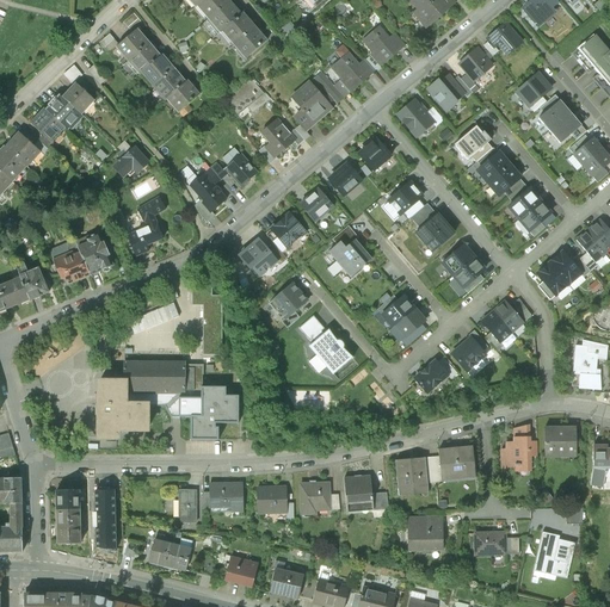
[(198,0),(196,2),(208,17),(227,0),(198,0)]
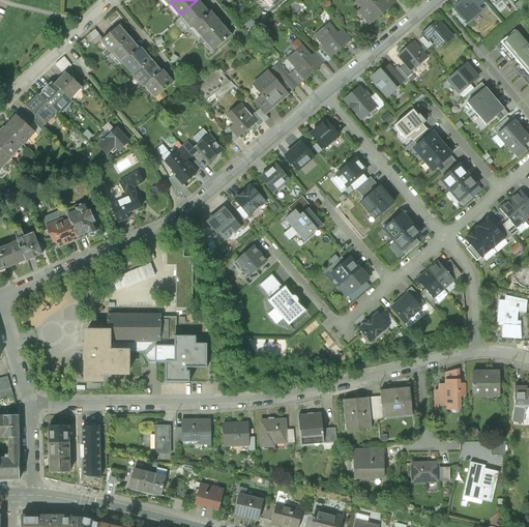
[(208,9),(201,0),(197,0),(180,15),(190,26),(192,25),(208,9)]
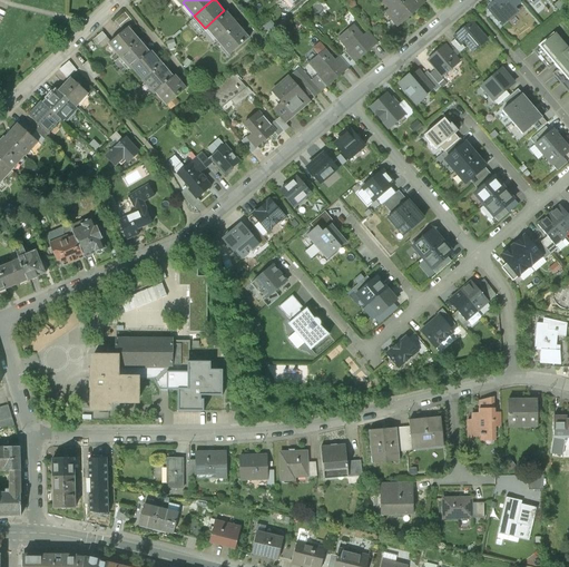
[(385,10),(398,26),(424,2),(422,0),(384,0),(390,7),(385,10)]
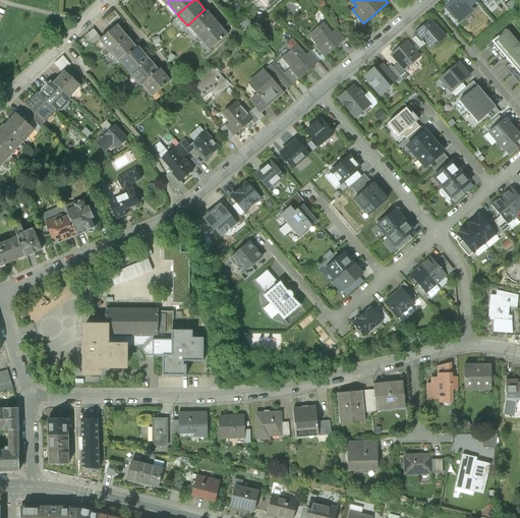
[(450,0),(444,5),(458,20),(472,8),(468,5),(473,0),(450,0)]
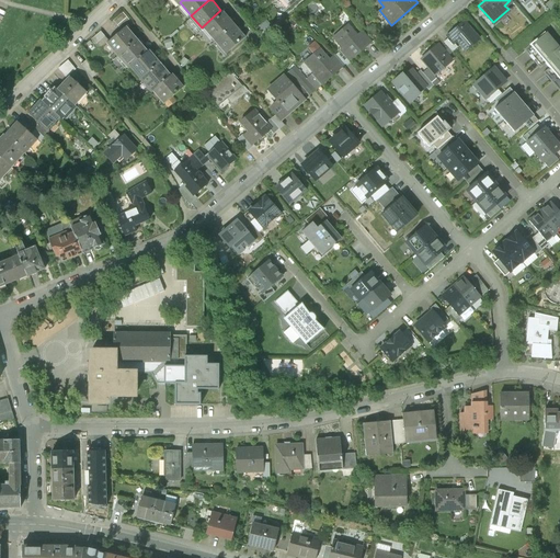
[(203,26),(214,38),(233,22),(223,9),(220,10),(203,26)]
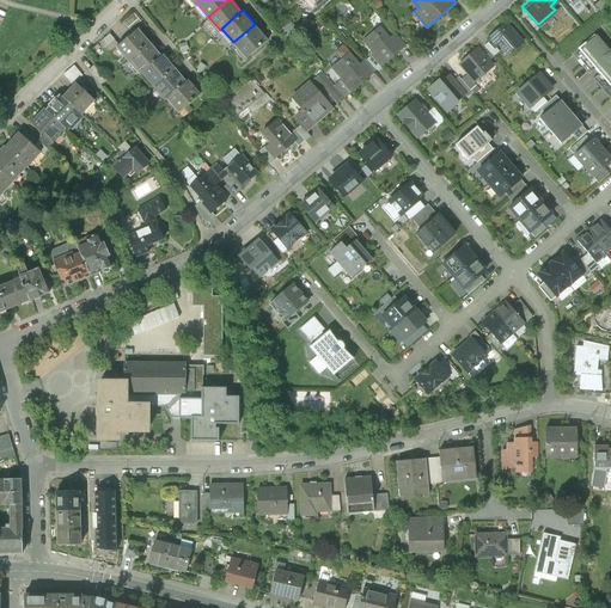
[(122,20),(132,31),(136,28),(142,22),(133,11),(122,20)]
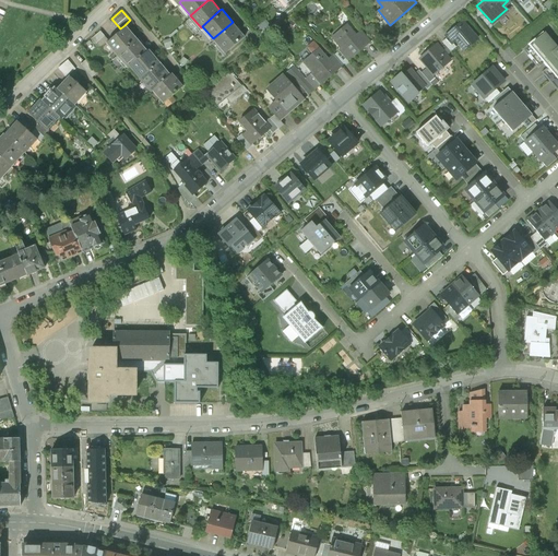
[(479,40),(463,20),(447,33),(453,42),(459,37),(469,49),(479,40)]
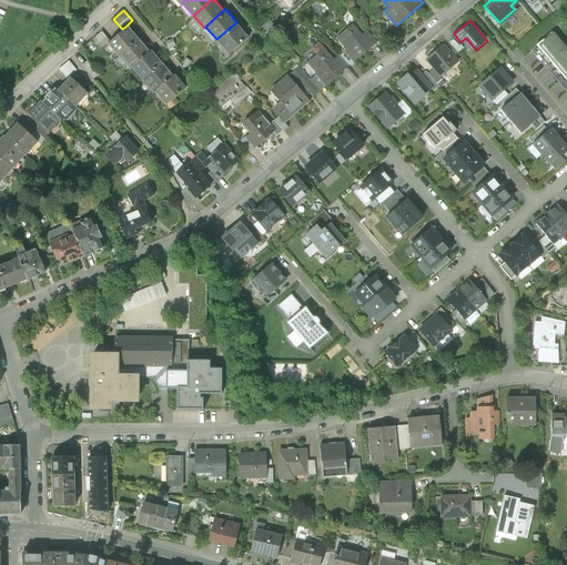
[(247,36),(236,22),(216,39),(228,52),(247,36)]
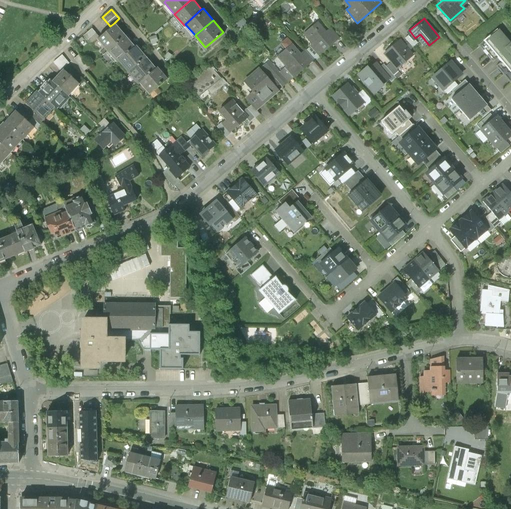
[(326,30),(317,20),(303,33),(312,42),(310,44),(319,54),(339,37),(330,27),(326,30)]
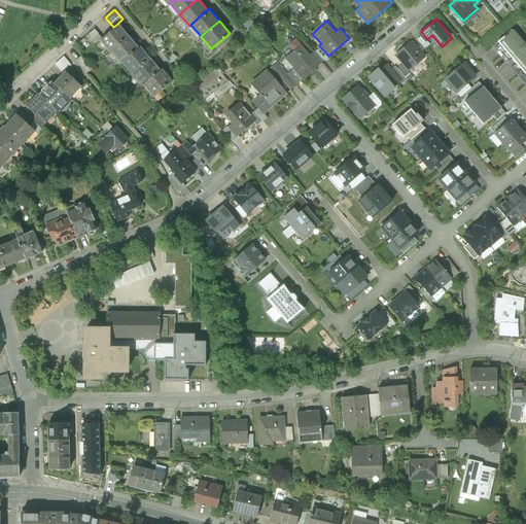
[(99,39),(109,50),(127,35),(117,24),(113,27),(102,37),(99,39)]
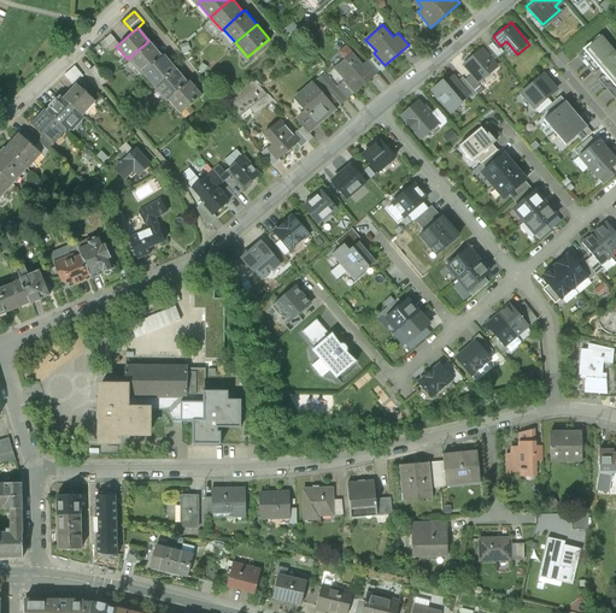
[(615,47),(603,31),(584,47),(615,88),(615,47)]
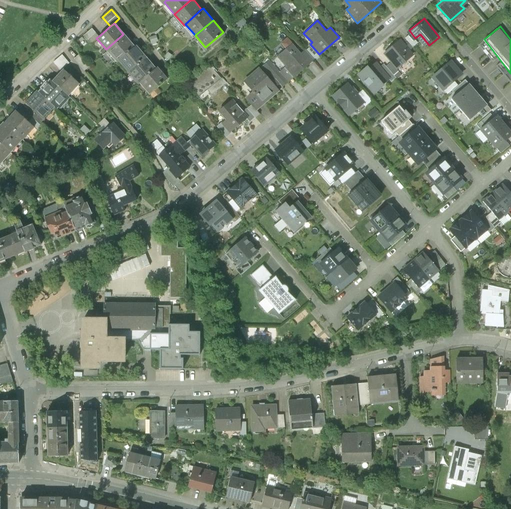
[(90,43),(96,38),(99,36),(91,27),(82,34),(90,43)]
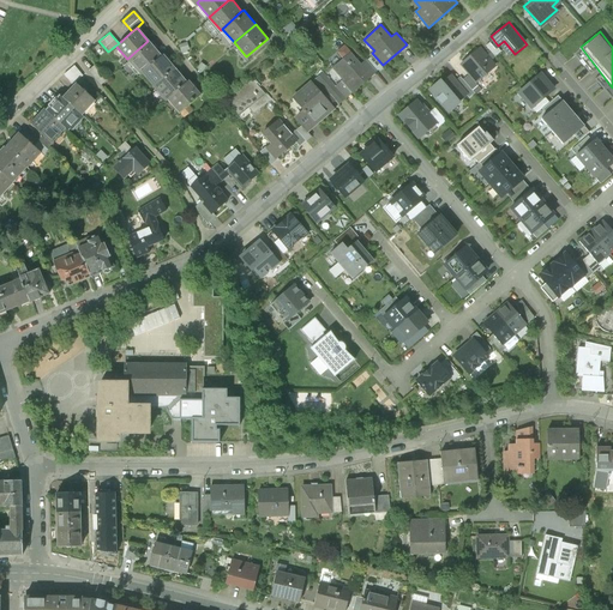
[(160,54),(148,41),(127,59),(138,72),(140,71),(160,54)]
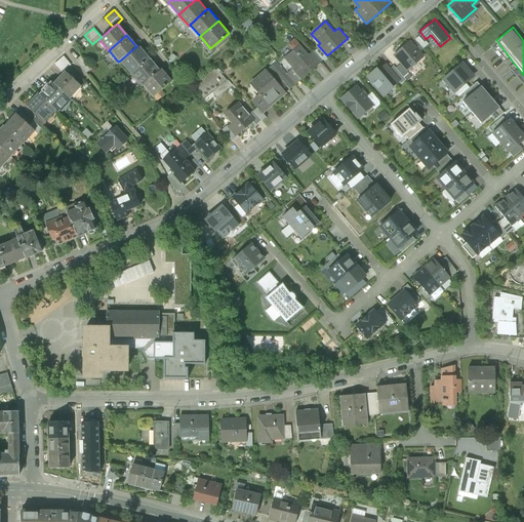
[(409,39),(395,51),(408,67),(422,55),(409,39)]
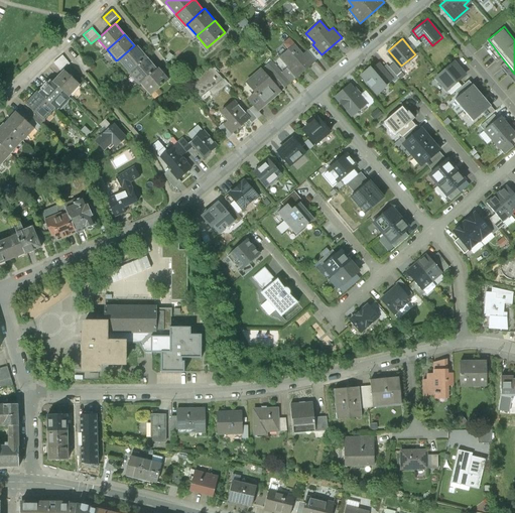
[(287,66),(285,67),(294,77),(315,59),(306,49),(302,52),(293,42),(281,53),(282,54),(280,57),(287,66)]
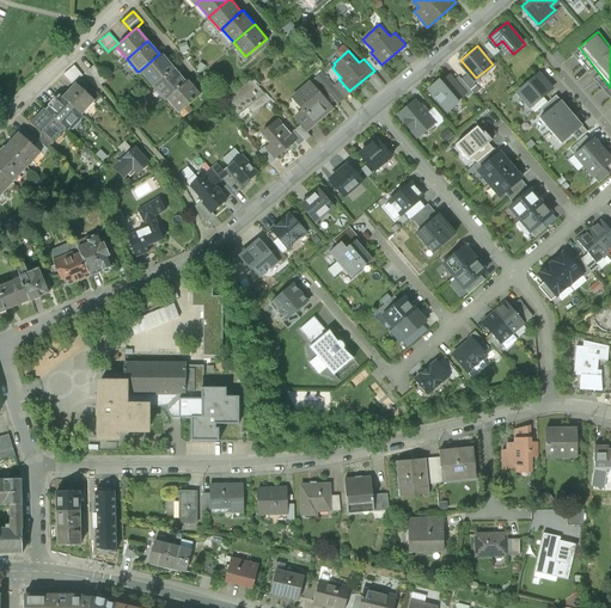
[(140,71),(152,84),(172,66),(160,53),(159,54),(140,71)]
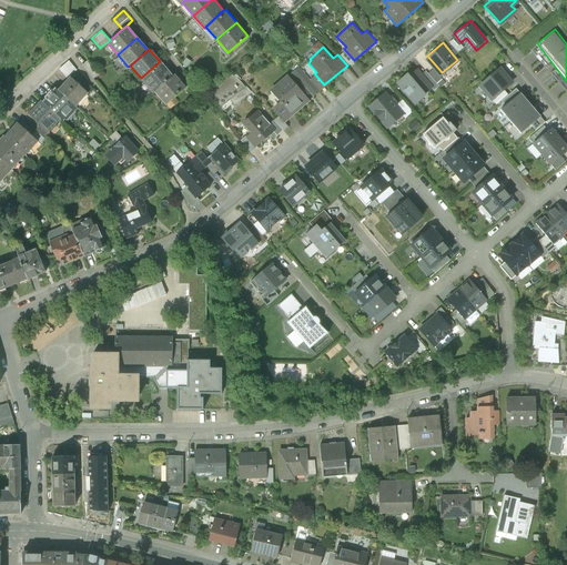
[(67,77),(69,74),(76,69),(68,59),(59,68),(67,77)]
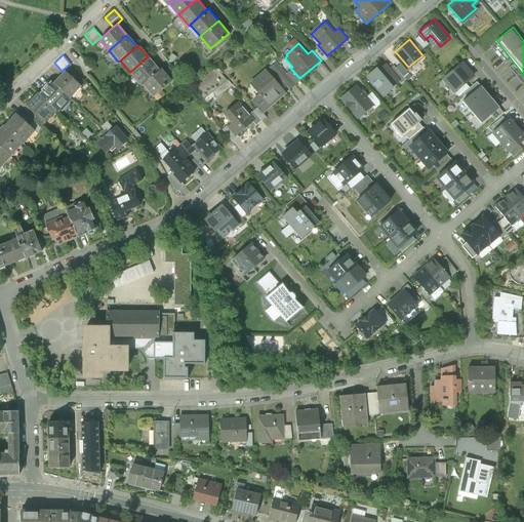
[(90,65),(80,54),(75,58),(84,70),(90,65)]
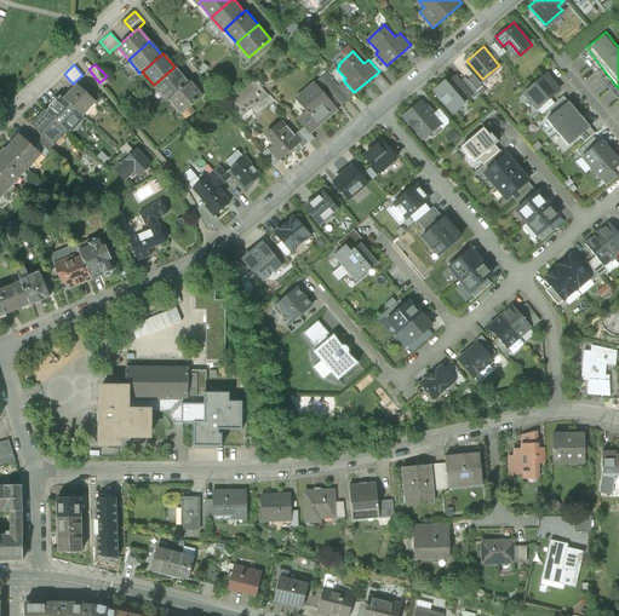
[(187,81),(175,67),(154,85),(166,99),(167,98),(187,81)]
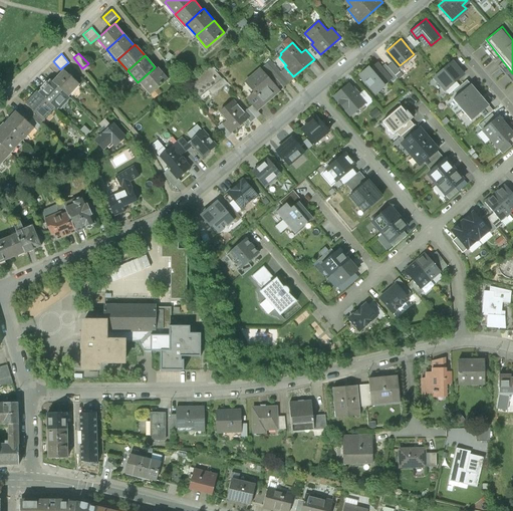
[(276,78),(272,81),(276,85),(280,82),(283,85),(288,81),(279,70),(269,58),(263,63),(276,78)]
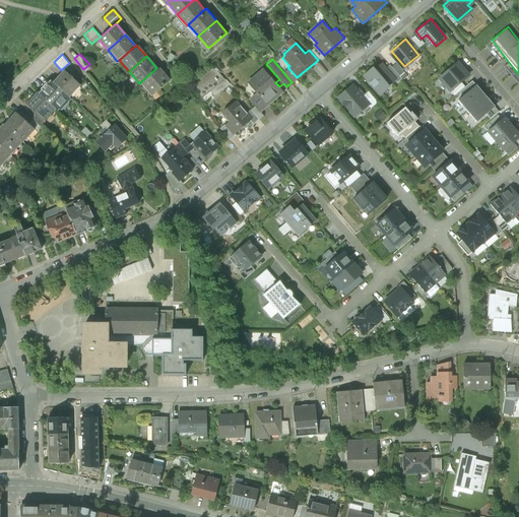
[(455,62),(439,76),(452,91),(468,77),(455,62)]
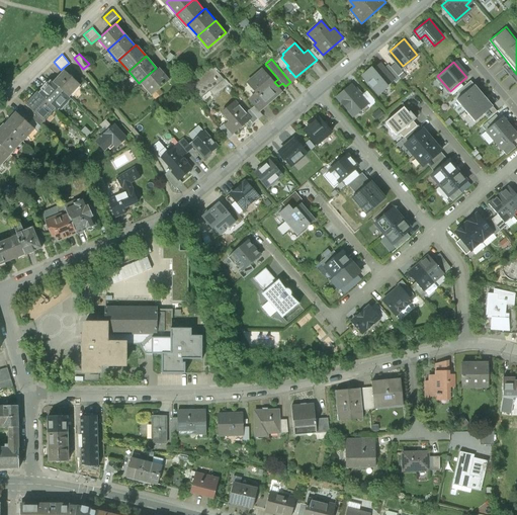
[(378,63),(363,75),(379,93),(394,81),(382,68),(378,63)]
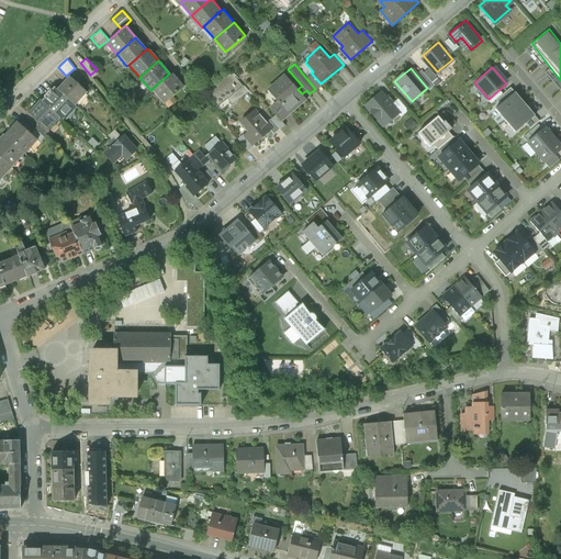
[(421,68),(415,74),(427,88),(434,84),(421,68)]
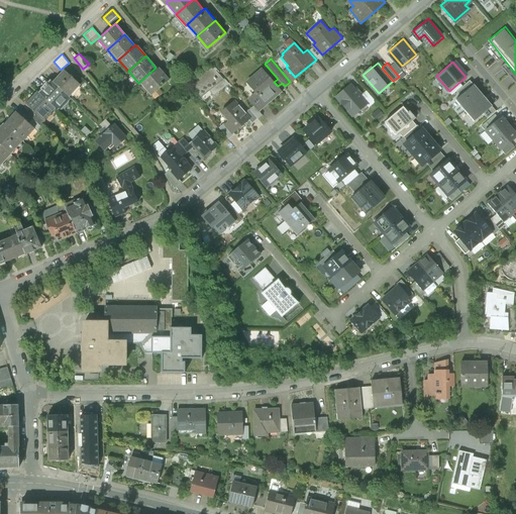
[(158,67),(156,68),(139,82),(149,94),(168,79),(158,67)]
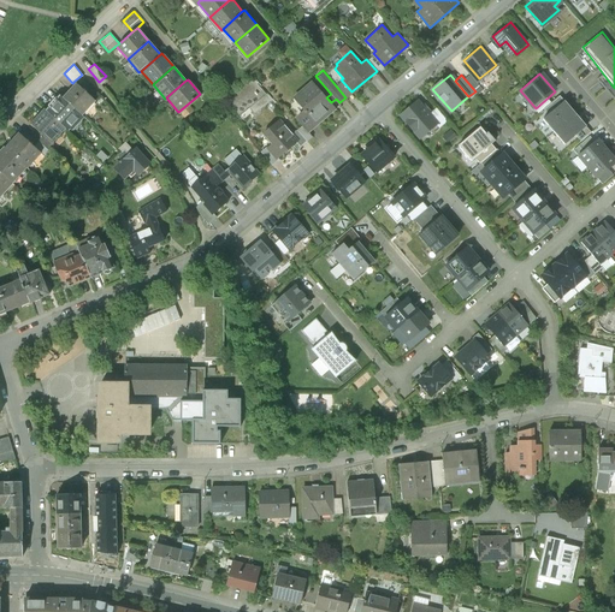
[(296,118),(302,124),(308,131),(318,124),(336,108),(331,102),(326,97),(311,79),(294,95),(306,110),(296,118)]
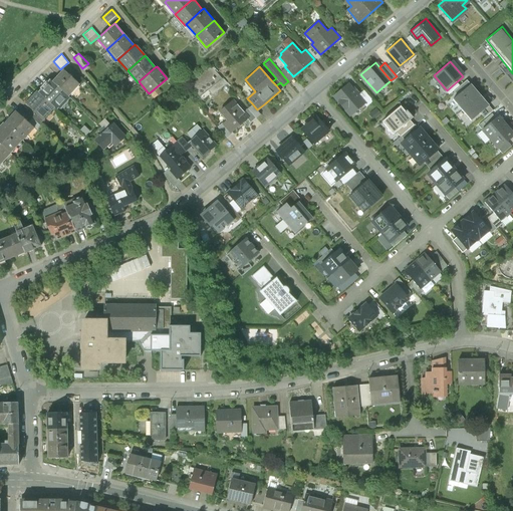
[(284,66),(279,70),(288,81),(293,76),(284,66)]
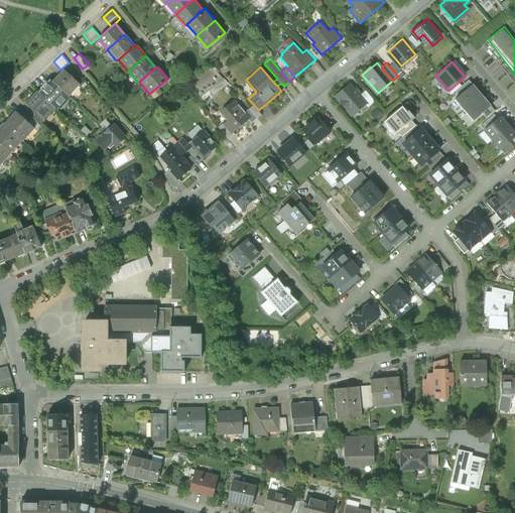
[(60,70),(50,81),(67,95),(79,83),(62,68),(60,70)]
